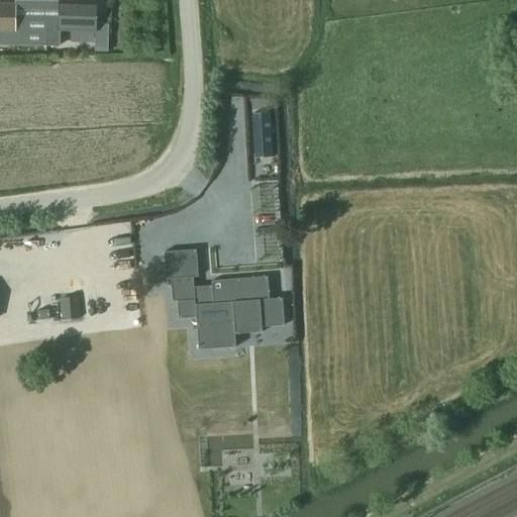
[(61,25),(55,25),(55,47),(61,47),(61,32),(98,33),(97,5),(61,4),(61,5),(61,25)]
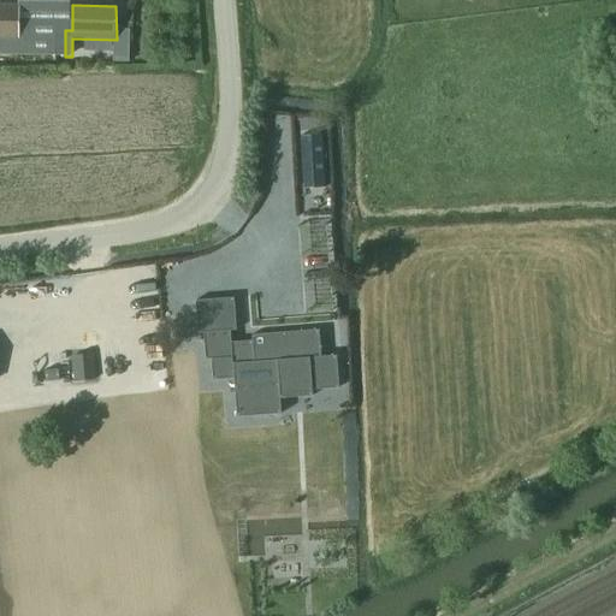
[(0,39),(17,40),(18,6),(0,6),(0,39)]
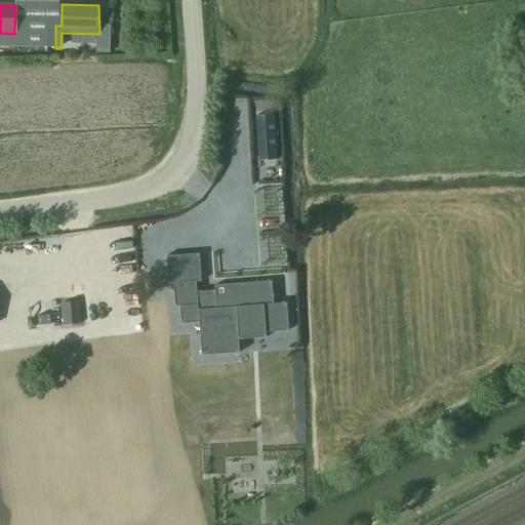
[(97,38),(97,52),(109,52),(110,38),(97,38)]
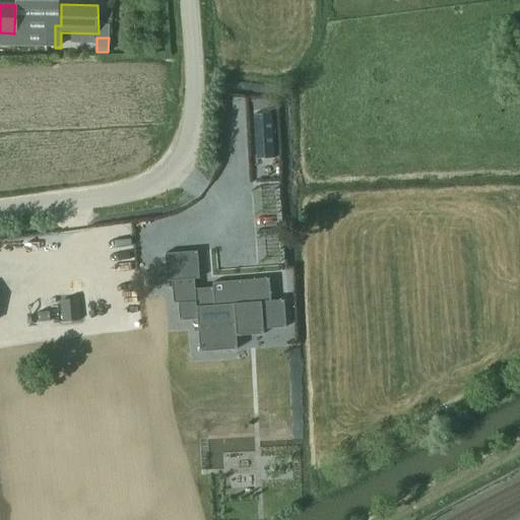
[(268,113),(251,114),(252,157),(270,156),(268,113)]
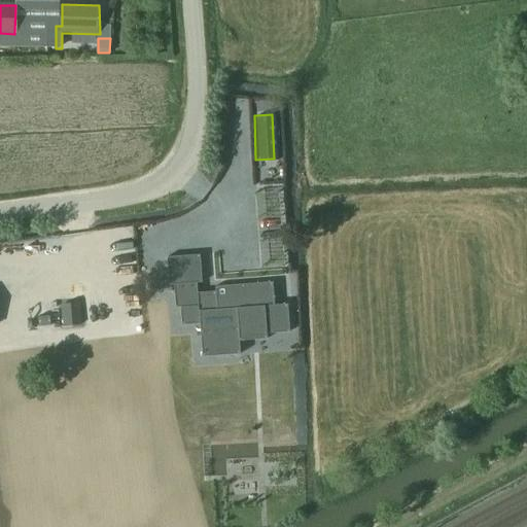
[(201,255),(168,257),(170,285),(174,285),(176,308),(181,308),(182,325),(201,324),(201,336),(239,334),(240,341),(268,339),(268,335),(290,332),(288,305),(275,306),(273,282),(216,287),(216,291),(198,293),(198,283),(203,283),(201,255)]
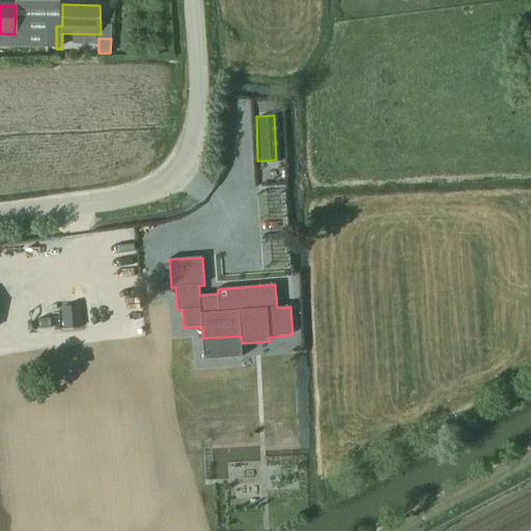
[(80,305),(61,307),(63,330),(64,330),(82,328),(84,328),(82,305),(80,305)]
